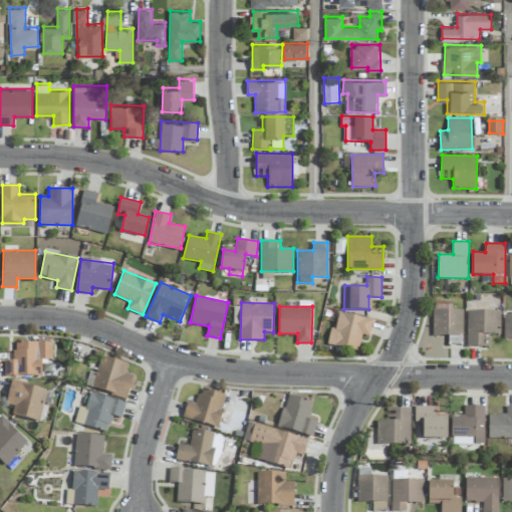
[(433,334),(450,334),(450,343),(463,343),(463,309),(434,308),(433,334)]
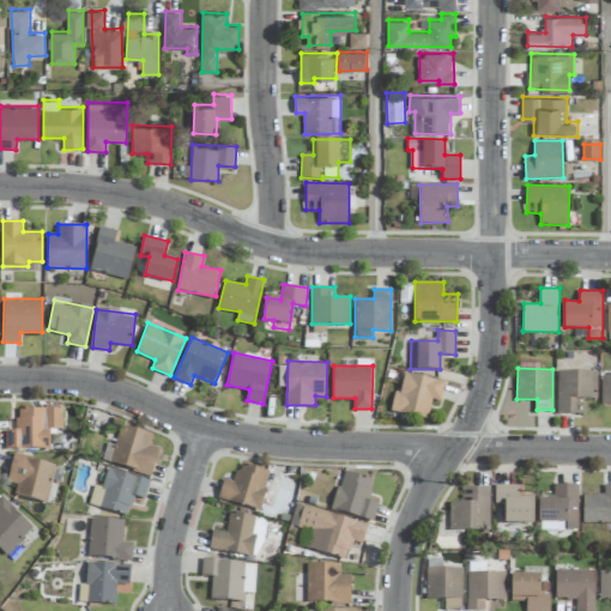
[(558,412),(581,412),(581,398),(598,398),(598,370),(558,369),(558,412)]
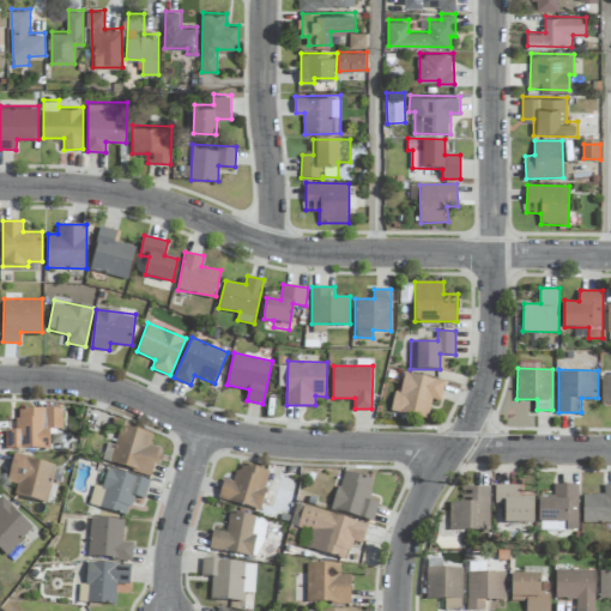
[(431,399),(442,400),(445,379),(404,373),(401,391),(395,389),(392,411),(429,417),(431,399)]
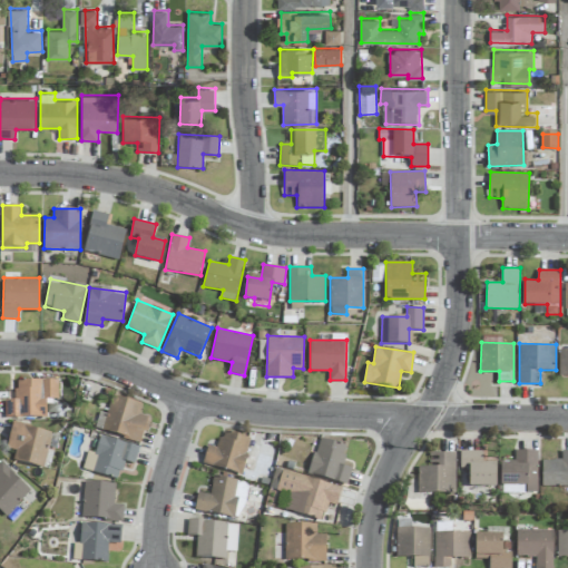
[(59,380),(17,379),(17,399),(7,399),(7,417),(47,417),(47,398),(58,399),(59,380)]
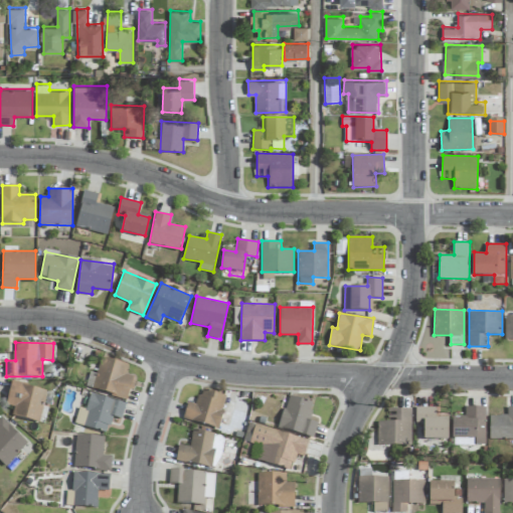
[(129,364),(101,357),(94,390),(129,398),(134,375),(127,373),(129,364)]
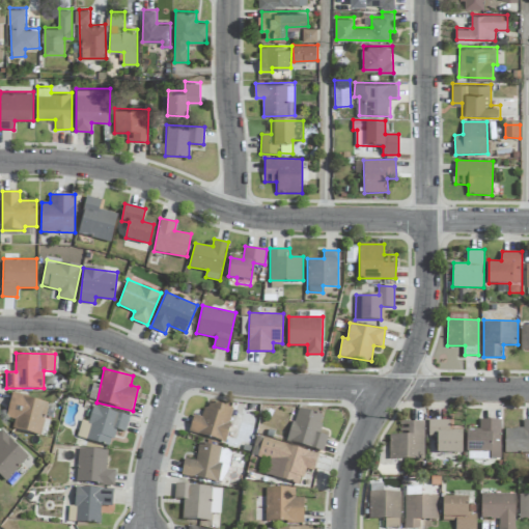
[(50,402),(12,392),(6,416),(16,418),(14,427),(42,435),(50,402)]
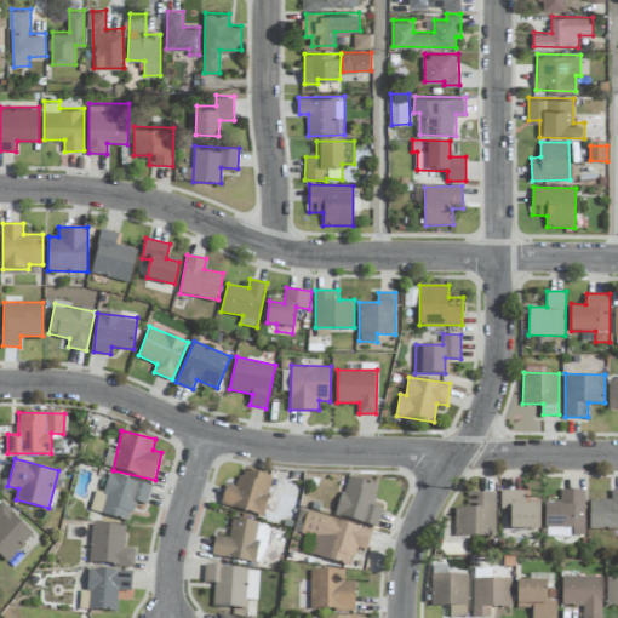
[(227,484),(222,503),(263,515),(274,475),(244,467),(238,486),(227,484)]
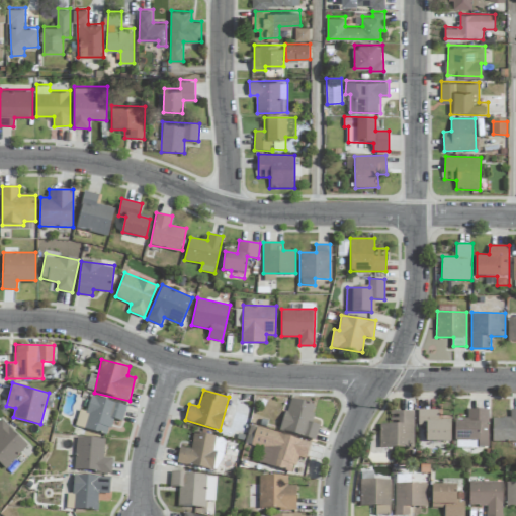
[(126,405),(91,396),(87,411),(80,409),(76,426),(108,434),(113,418),(122,420),(126,405)]
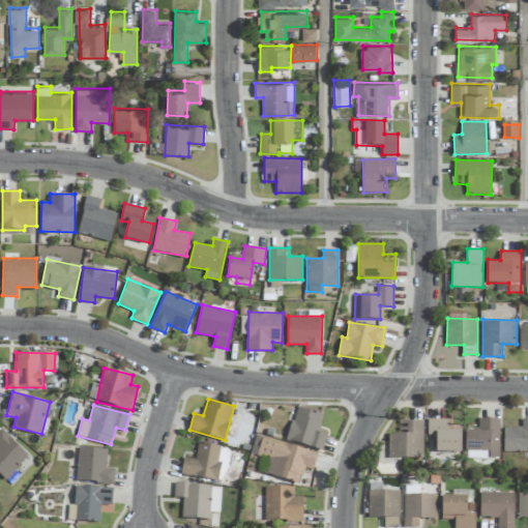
[(323,414),(297,406),(287,440),(323,450),(327,434),(318,432),(323,414)]
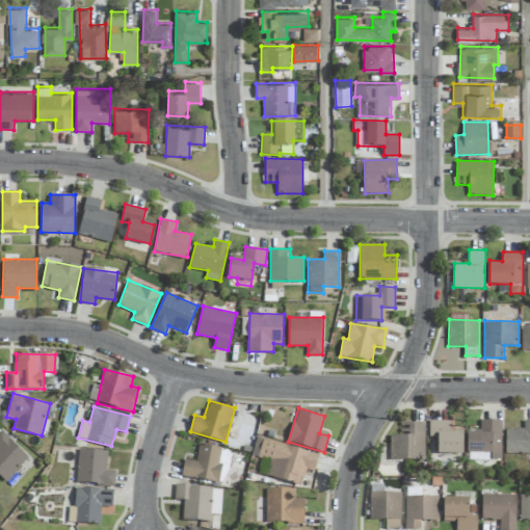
[(464,452),(464,430),(451,431),(451,419),(429,420),(430,436),(439,436),(439,453),(464,452)]
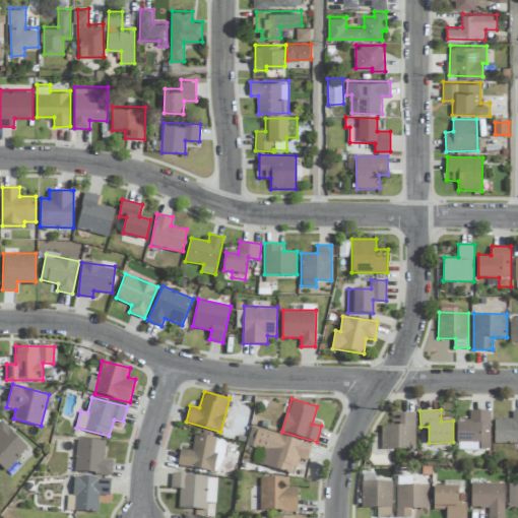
[(491,409),(470,409),(470,421),(457,421),(457,442),(479,442),(479,447),(491,447),(491,409)]
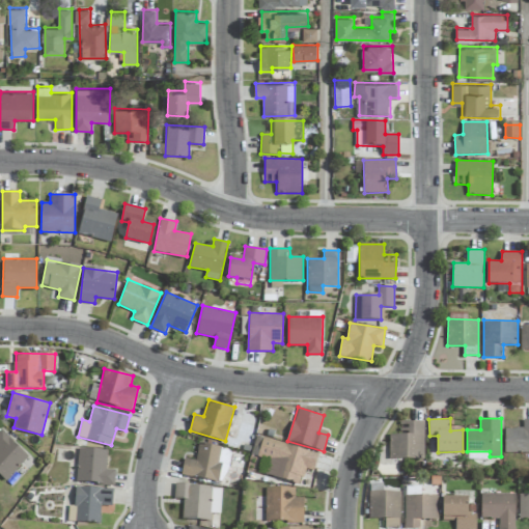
[(505,451),(528,451),(528,418),(524,419),(524,427),(506,427),(505,451)]
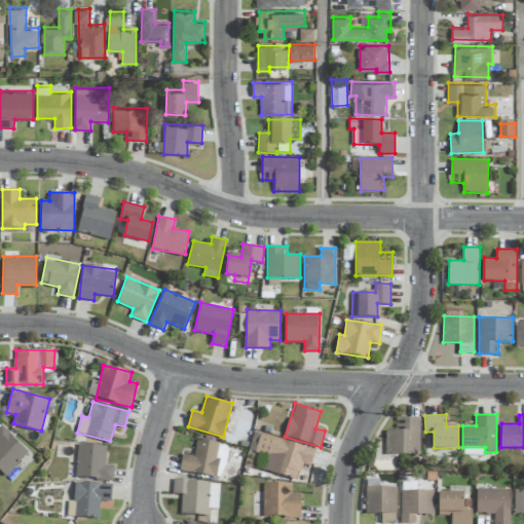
[(420,417),(398,417),(398,425),(404,425),(404,429),(386,429),(386,453),(420,454),(420,417)]
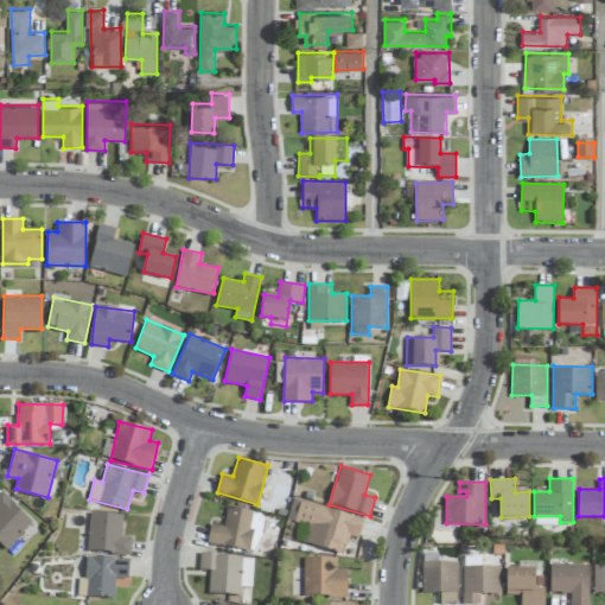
[(0,542),(7,549),(33,521),(1,491),(0,492),(0,542)]
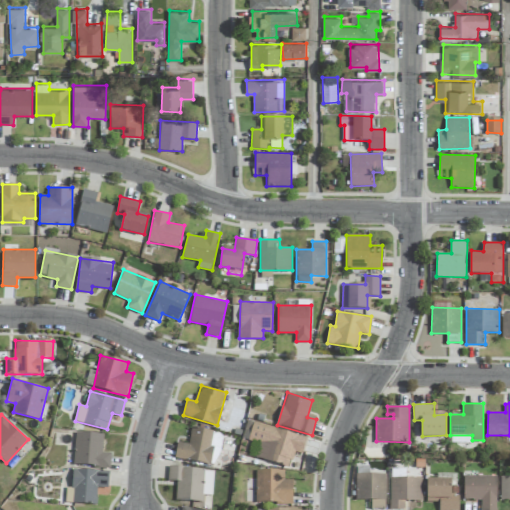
[(307,436),(253,422),(249,438),(260,441),(256,457),(290,466),(294,451),(303,453),(307,436)]
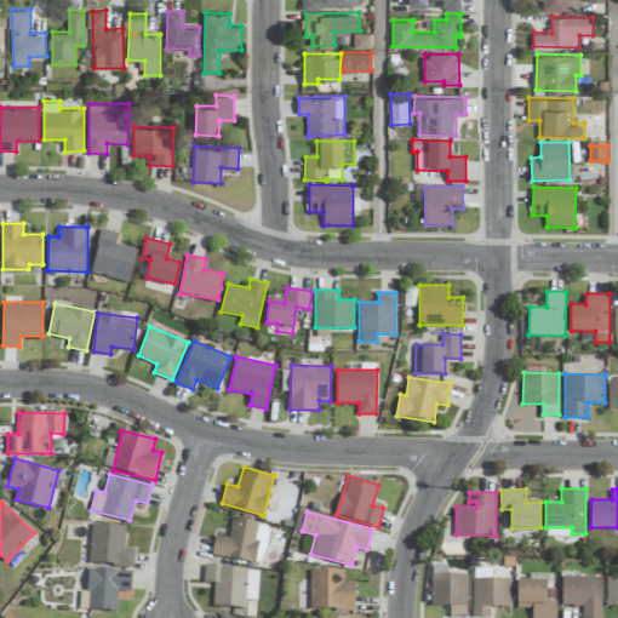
[(212,554),(256,561),(259,541),(256,539),(259,521),(233,516),(229,537),(216,534),(212,554)]
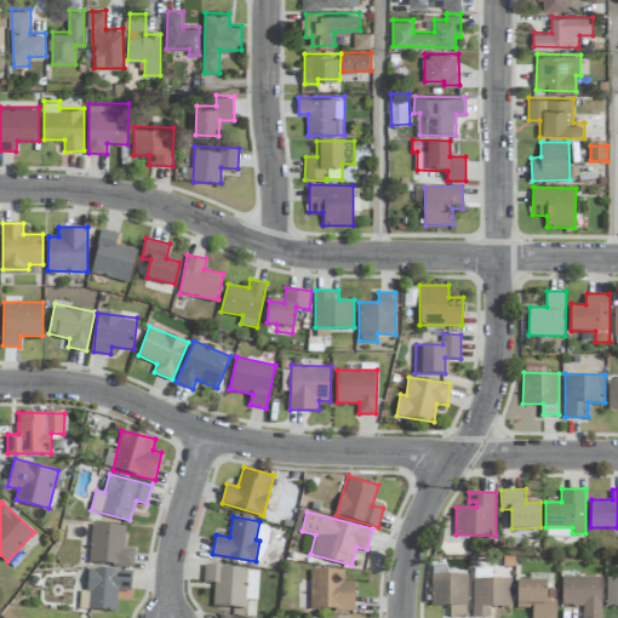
[(126,525),(92,524),(91,564),(135,565),(135,548),(125,548),(126,525)]
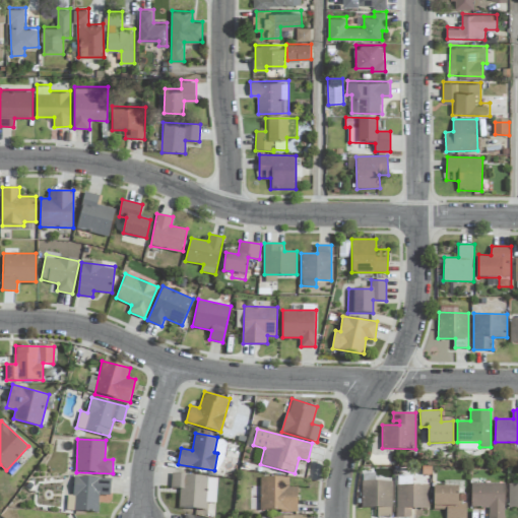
[(216,502),(217,476),(172,474),(172,488),(180,489),(179,507),(207,509),(207,502),(216,502)]
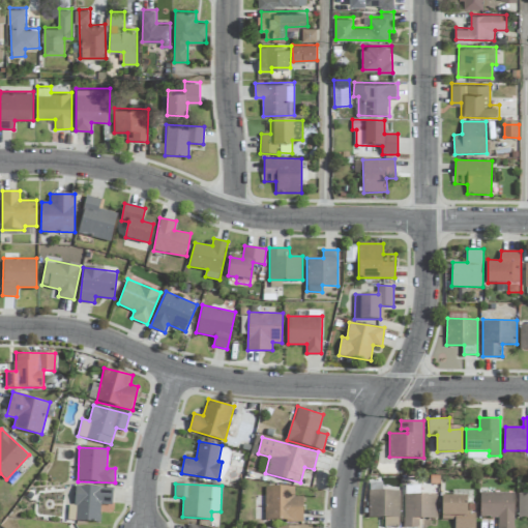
[(100,521),(100,503),(113,504),(113,487),(74,486),(74,520),(100,521)]
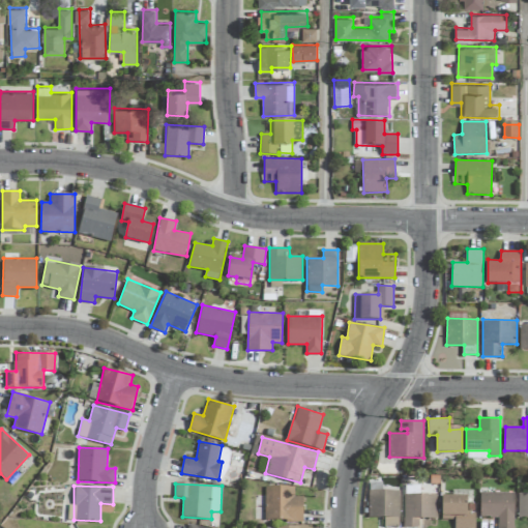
[(294,487),(266,486),(265,520),(303,521),(303,495),(294,495),(294,487)]
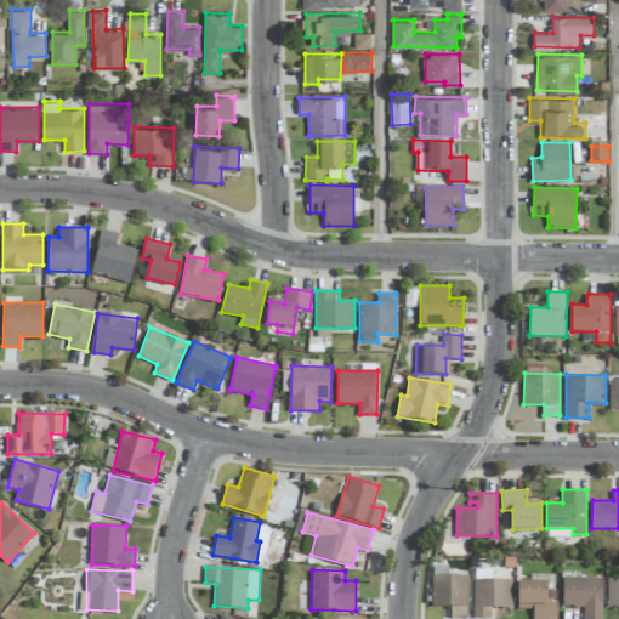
[(433,574),(432,606),(452,606),(452,615),(469,615),(469,574),(433,574)]
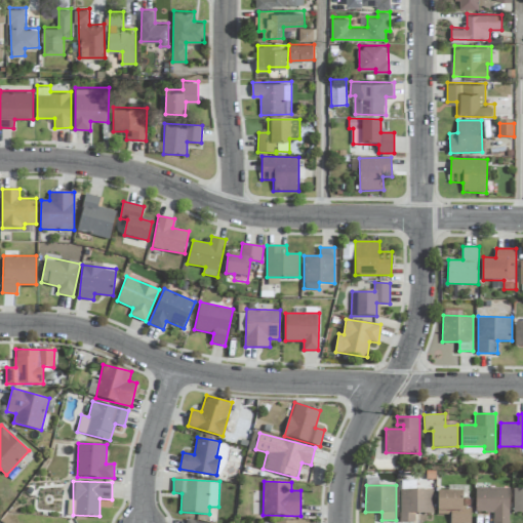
[(510,522),(510,487),(476,486),(476,511),(494,511),(493,522),(510,522)]
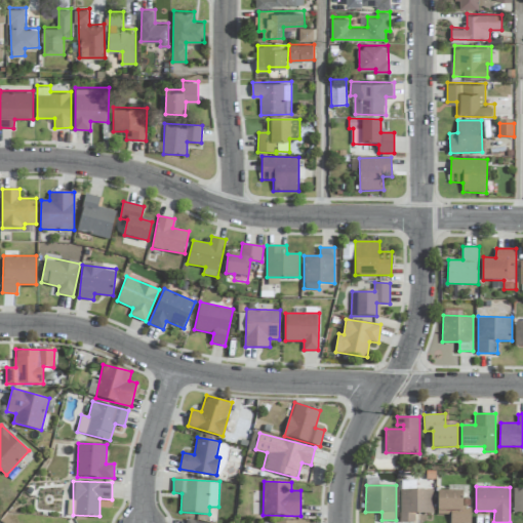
[(522,487),(514,487),(514,512),(522,511),(522,487)]
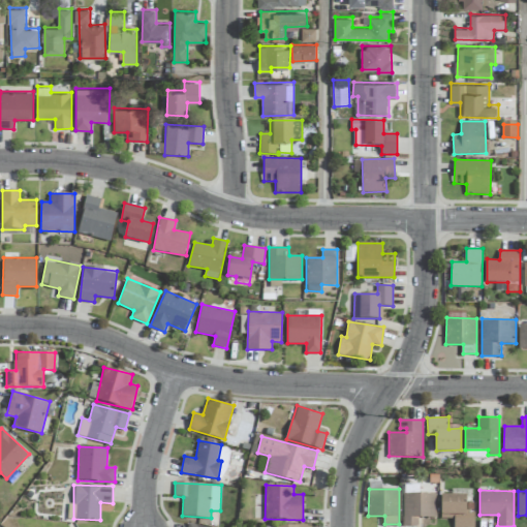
[(437,493),(404,493),(403,525),(419,526),(420,517),(437,518),(437,493)]
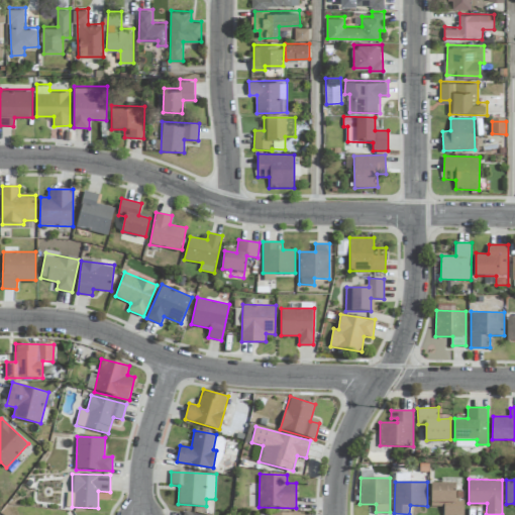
[(456,483),(432,483),(431,506),(444,506),(444,514),(456,514),(464,514),(465,500),(455,500),(456,483)]
